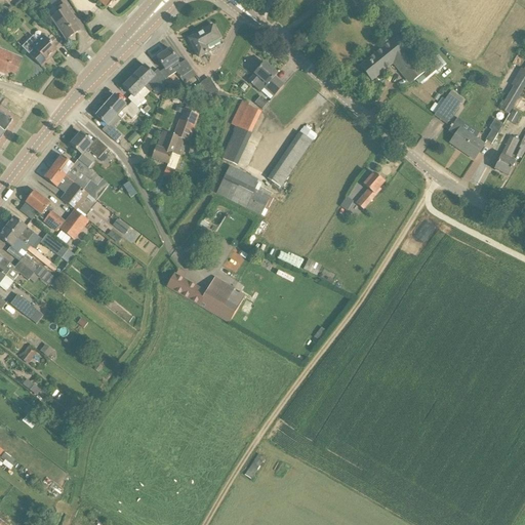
[(72,15),(66,5),(58,9),(61,12),(54,16),(58,24),(56,25),(57,28),(66,40),(80,31),(70,16),(72,15)]
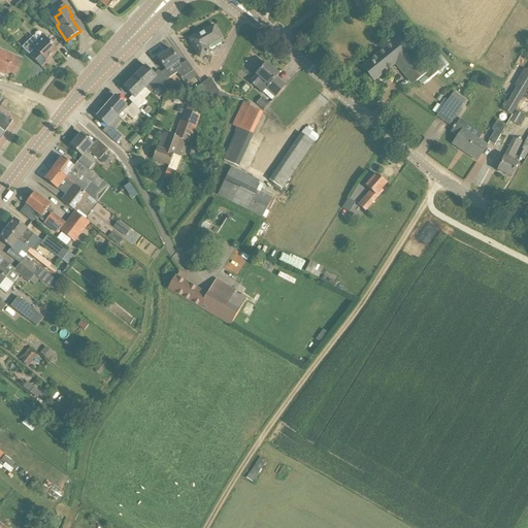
[(285,12),(292,19),(295,14),(289,8),(285,12)]
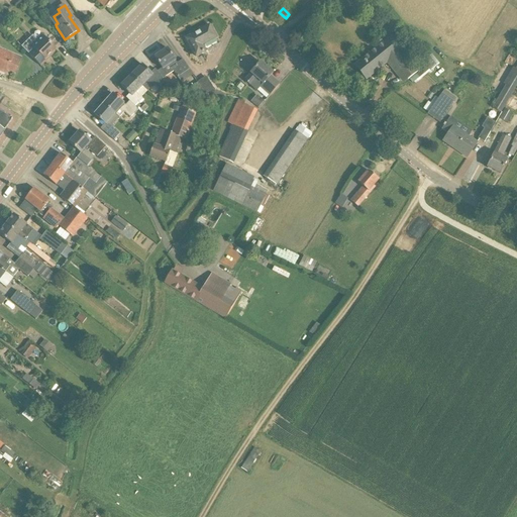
[(186,38),(196,57),(206,52),(203,45),(217,37),(210,25),(186,38)]
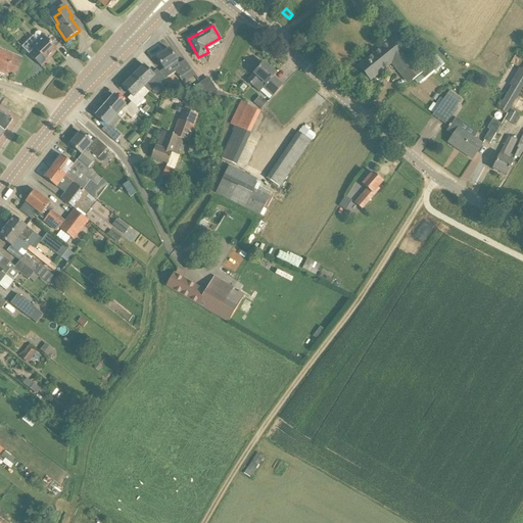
[(44,37),(33,47),(35,50),(30,55),(41,67),(56,53),(55,51),(56,50),(51,44),(52,41),(49,38),(46,39),(44,37)]
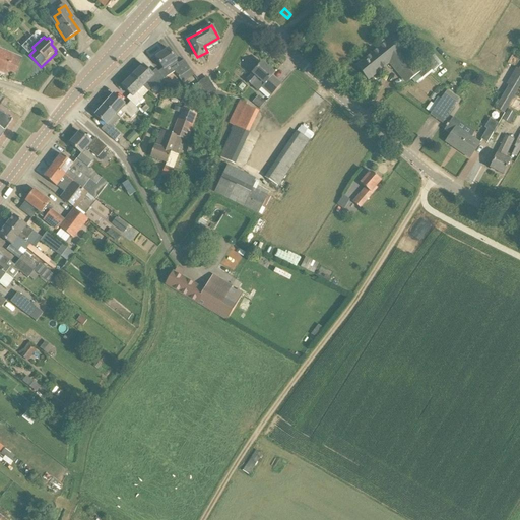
[(404,51),(393,38),(358,67),(369,80),(389,63),(398,74),(407,83),(420,72),(403,51),(404,51)]
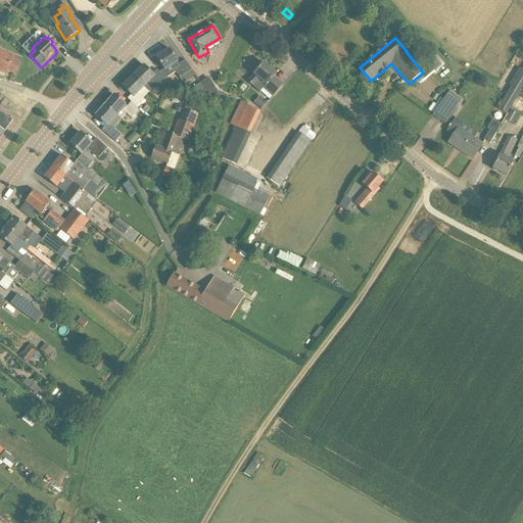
[(444,65),(425,41),(417,48),(436,72),(444,65)]
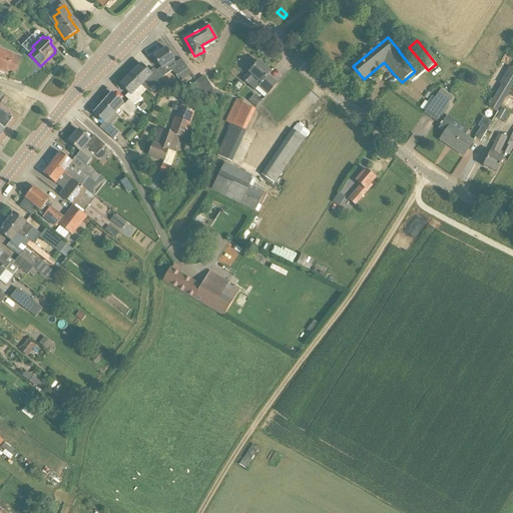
[(0,48),(0,71),(2,72),(4,68),(15,73),(21,57),(0,48)]
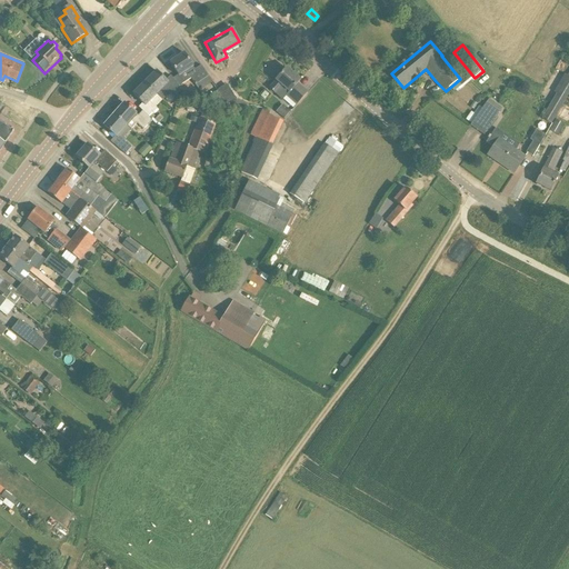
[(211,81),(201,66),(195,70),(193,68),(185,53),(170,62),(178,76),(173,79),(179,87),(191,79),(195,86),(198,83),(200,89),(211,81)]
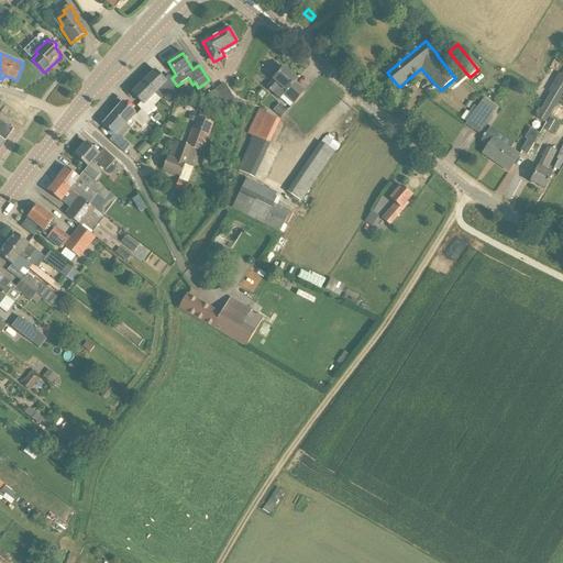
[(279,99),(283,96),(294,105),(305,92),(294,84),(298,79),(284,67),(274,79),(266,88),(279,99)]
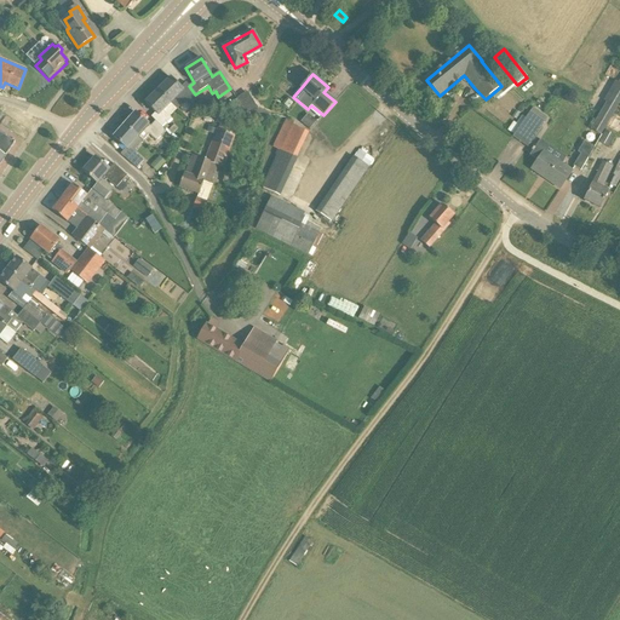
[(159,91),(171,103),(177,109),(185,101),(190,104),(197,97),(195,95),(189,86),(187,82),(181,87),(171,78),(159,91)]
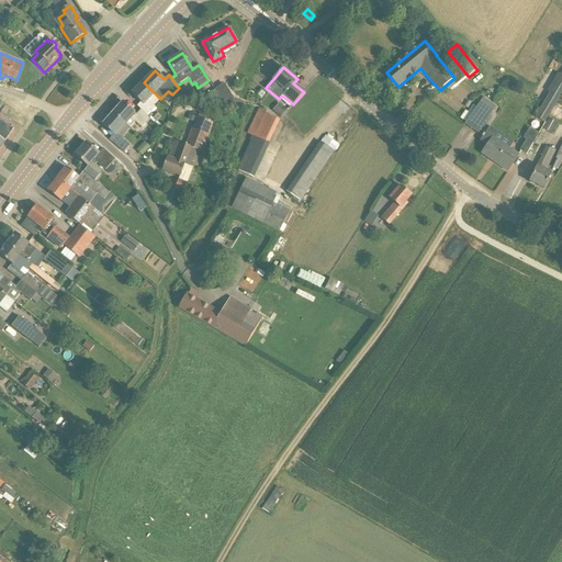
[(561,92),(561,74),(537,117),(544,123),(561,92)]
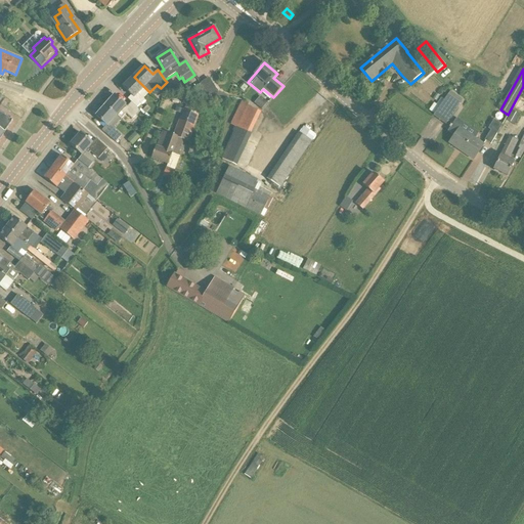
[(139,93),(144,87),(134,77),(123,87),(132,95),(128,99),(137,107),(145,99),(139,93)]
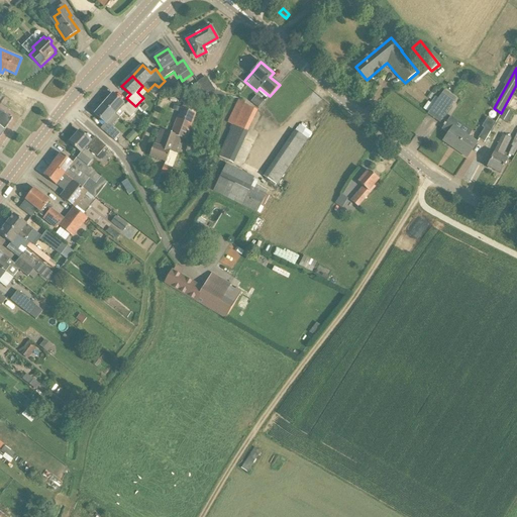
[(206,78),(199,83),(205,93),(213,96),(215,91),(206,78)]
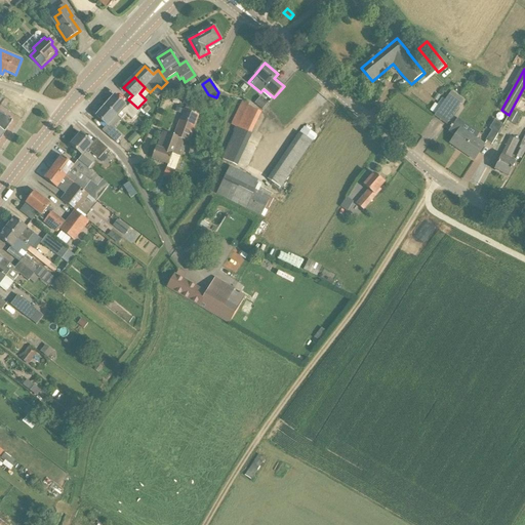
[(106,106),(120,119),(126,113),(132,119),(139,111),(131,103),(127,107),(125,106),(126,105),(115,95),(106,106)]
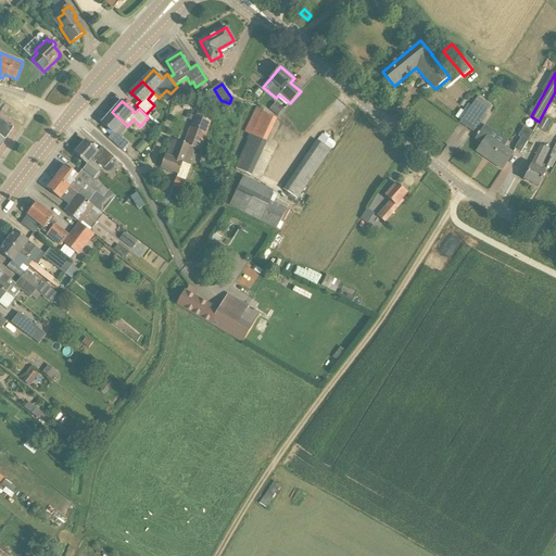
[(489,111),(475,101),(459,124),(474,133),(489,111)]
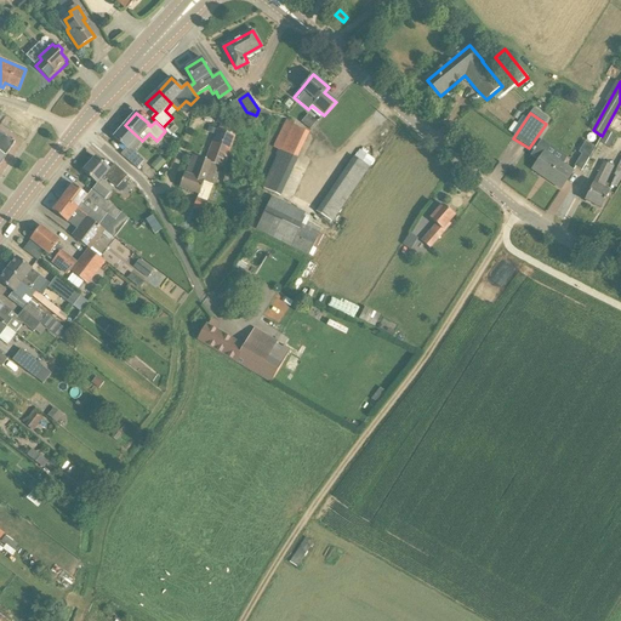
[(311,130),(318,123),(309,114),(302,123),(311,130)]
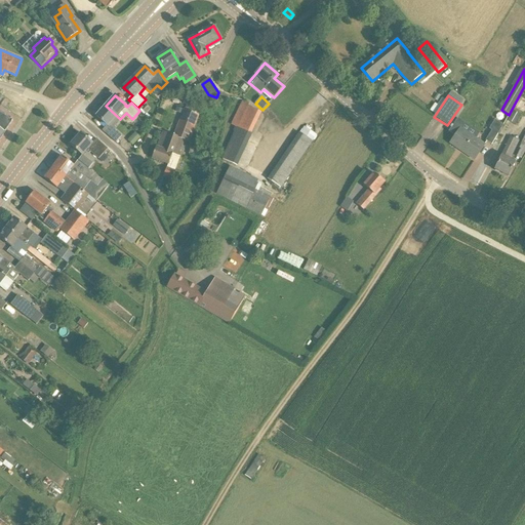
[(524,98),(522,97),(506,125),(515,130),(524,113),(524,98)]
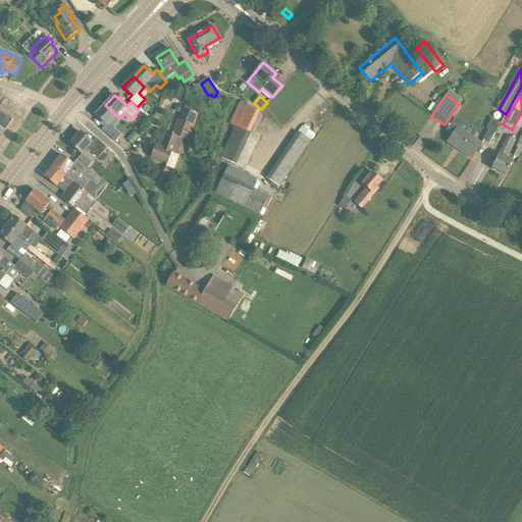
[(236,131),(249,137),(260,111),(242,103),(231,124),(236,126),(233,129),(236,131)]
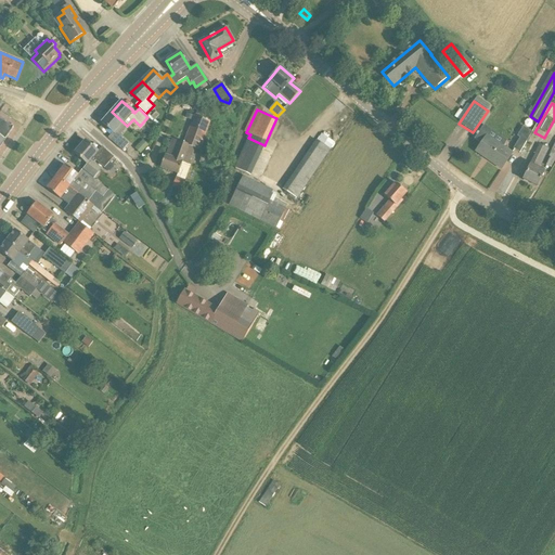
[(151,114),(150,115),(154,120),(155,120),(159,115),(154,111),(151,114)]
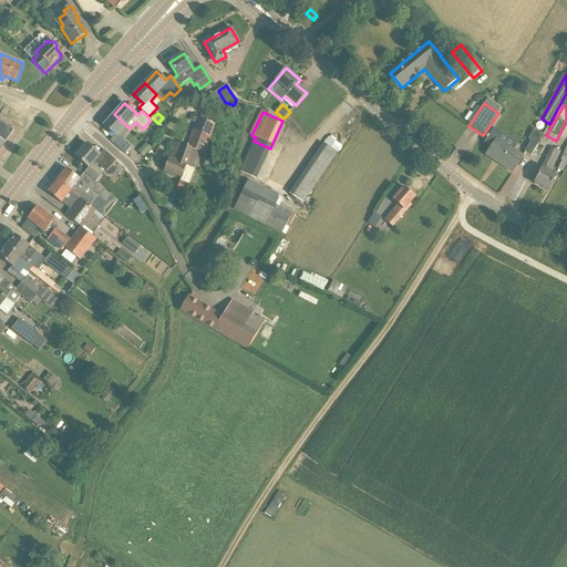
[(122,138),(130,129),(114,114),(104,126),(115,136),(111,141),(125,153),(132,146),(122,138)]
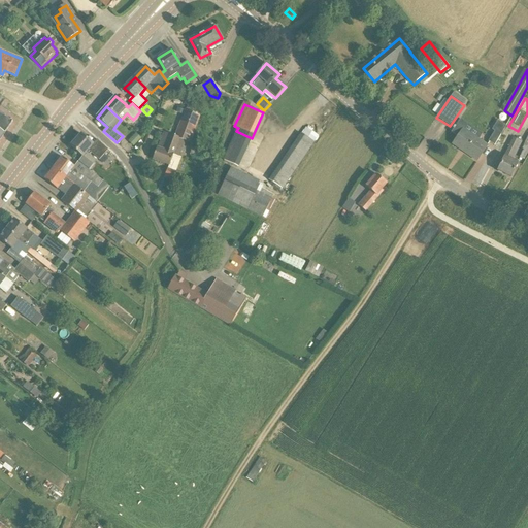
[(159,149),(157,149),(153,160),(169,165),(165,177),(178,183),(182,173),(176,172),(182,158),(178,157),(185,140),(190,142),(200,116),(186,110),(175,136),(165,133),(159,149)]
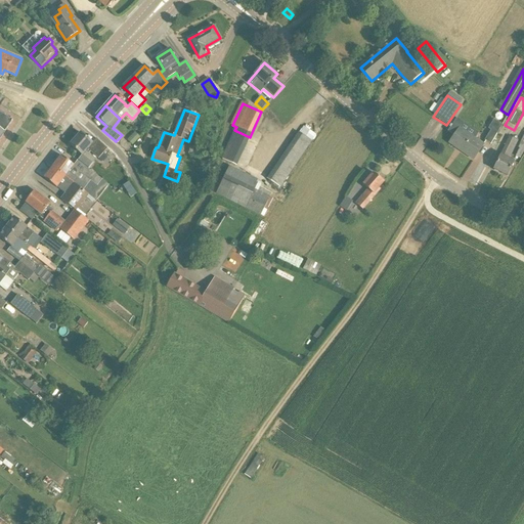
[(0,111),(0,128),(5,132),(13,120),(11,119),(12,119),(11,118),(10,119),(0,111)]
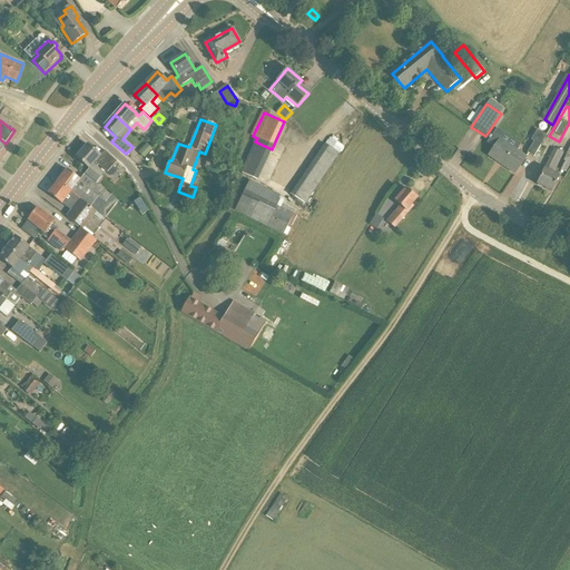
[(531,140),(533,143),(527,154),(533,157),(547,136),(537,130),(531,140)]
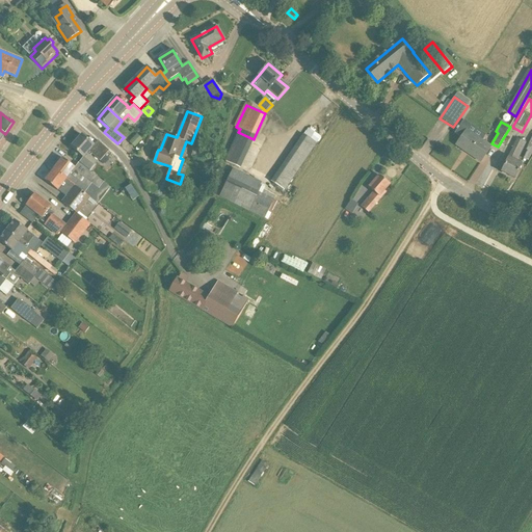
[(469,129),(461,124),(458,128),(457,127),(456,130),(457,130),(454,134),(461,138),(457,143),(470,152),(469,154),(481,162),(491,148),(467,131),(469,129)]
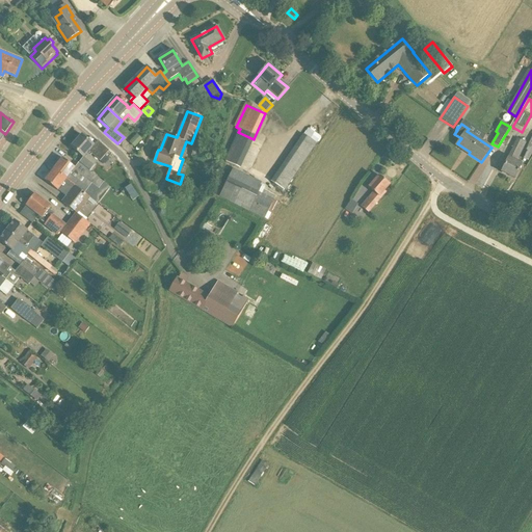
[(303,135),(271,183),(284,191),(320,137),(309,129),(303,136),(303,135)]
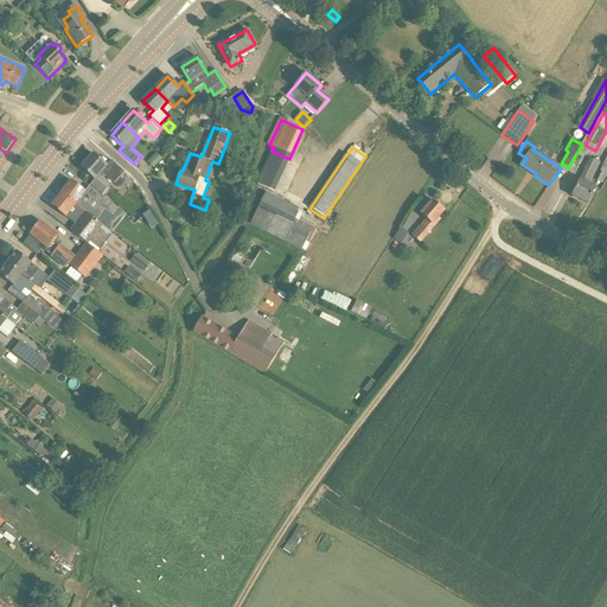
[(259,186),(273,193),(289,159),(274,152),(259,186)]
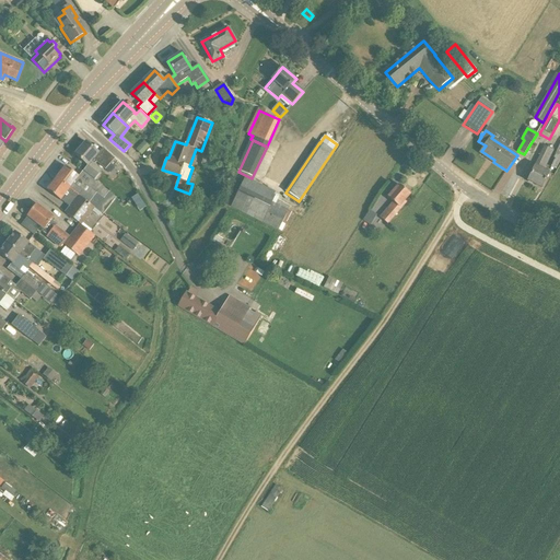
[(98,153),(86,142),(76,155),(88,166),(93,160),(105,170),(115,159),(105,151),(101,155),(98,153)]
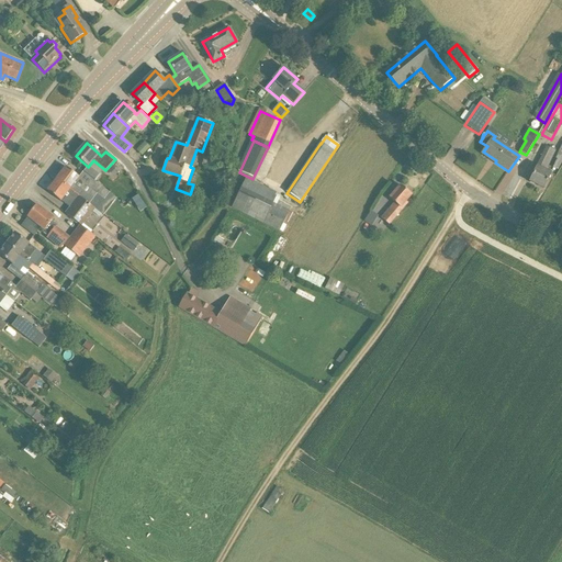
[(142,158),(150,149),(145,144),(136,153),(142,158)]
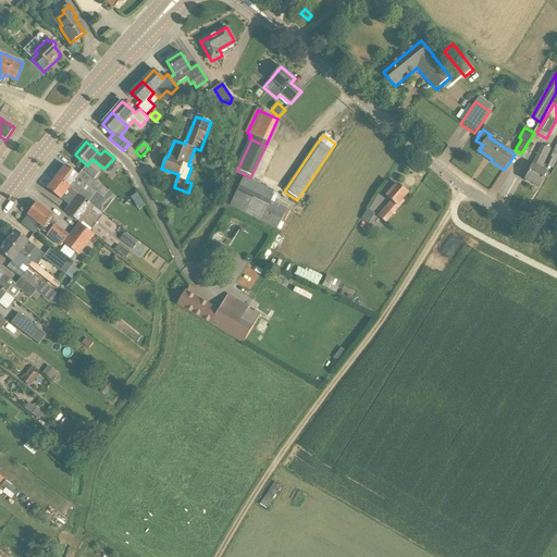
[(549,149),(542,146),(524,181),(539,187),(546,172),(541,169),(549,149)]
